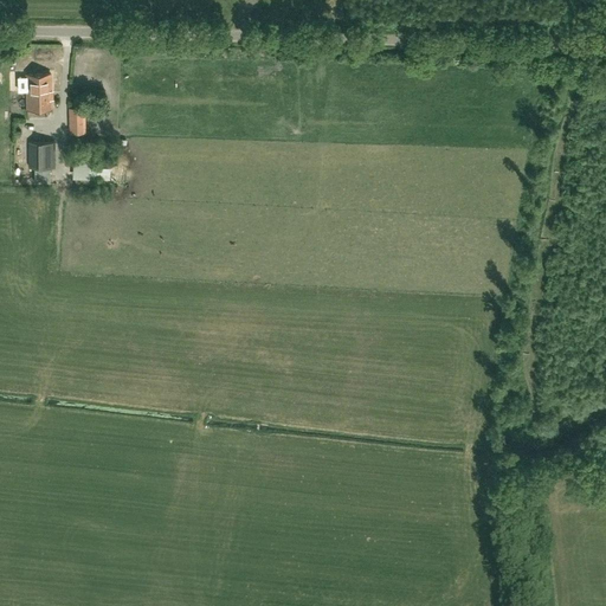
[(27,109),(51,109),(51,73),(26,75),(27,109)]
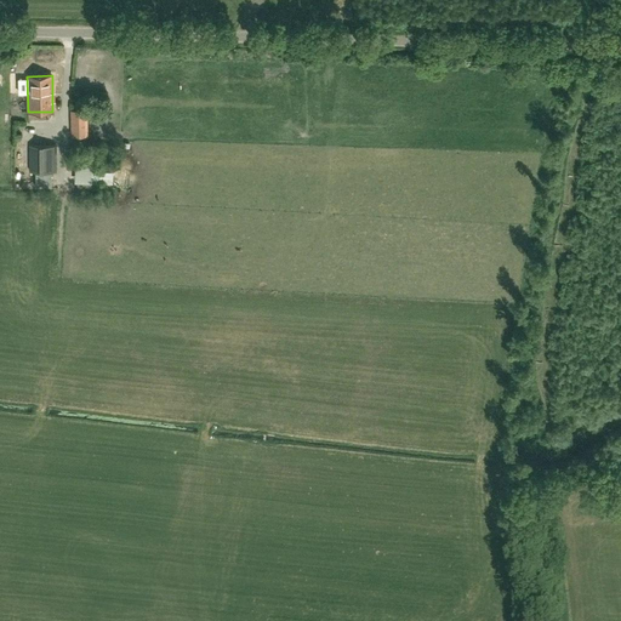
[(87,110),(72,110),(73,137),(87,136),(87,110)]
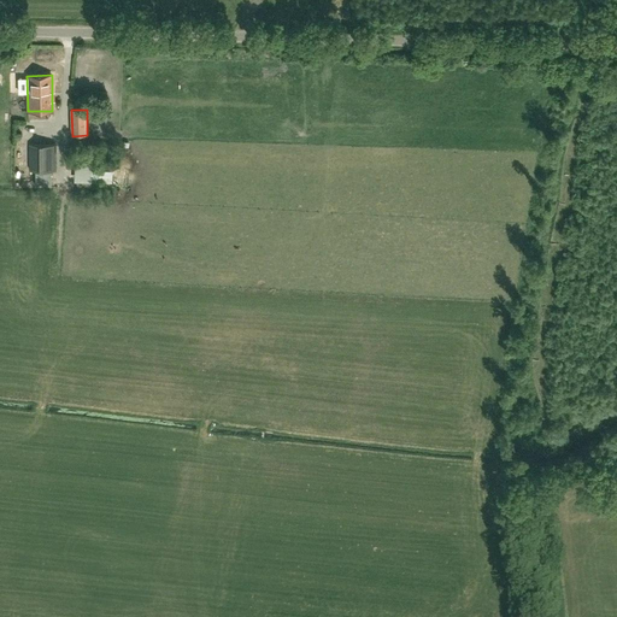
[(71,139),(71,148),(84,148),(84,139),(71,139)]
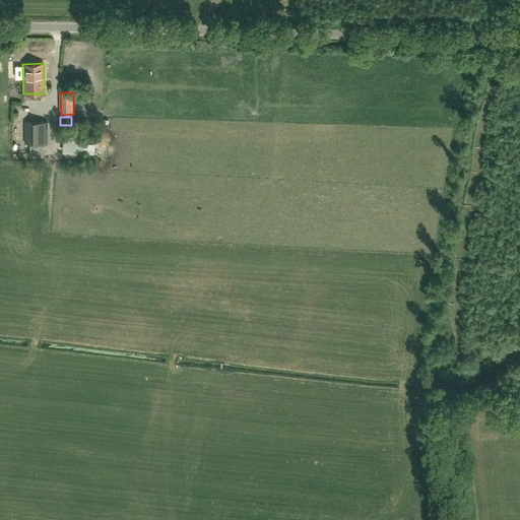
[(46,122),(24,122),(24,143),(46,143),(46,122)]
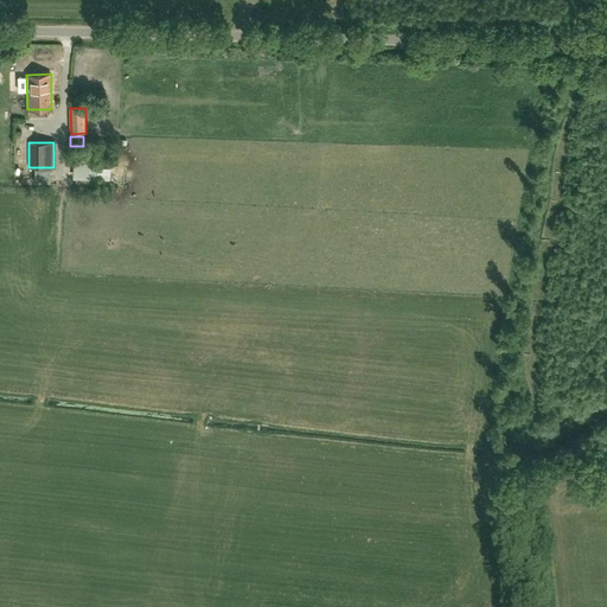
[(74,161),(72,178),(90,179),(90,163),(74,161)]
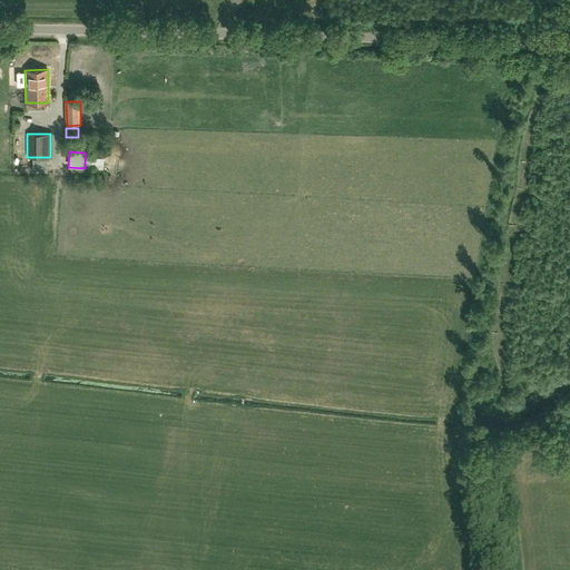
[(88,153),(87,164),(100,164),(100,153),(88,153)]
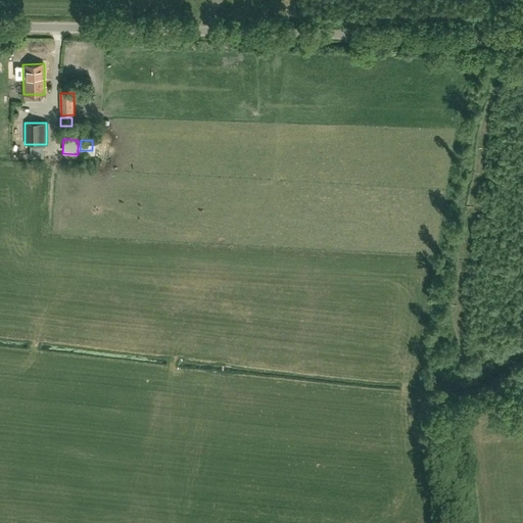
All buildings are outlined.
